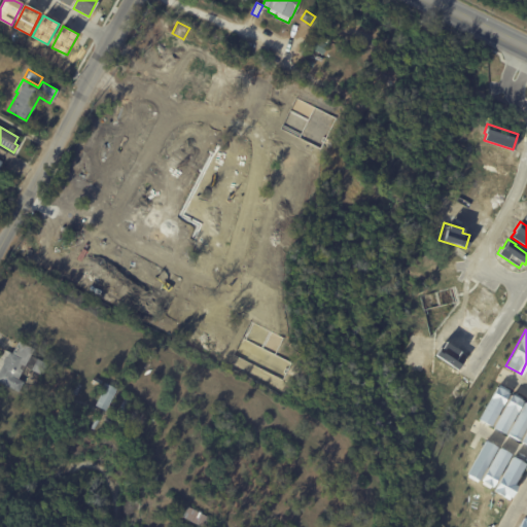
[(442,340),(432,355),(455,371),(463,359),(456,355),(458,351),(442,340)]
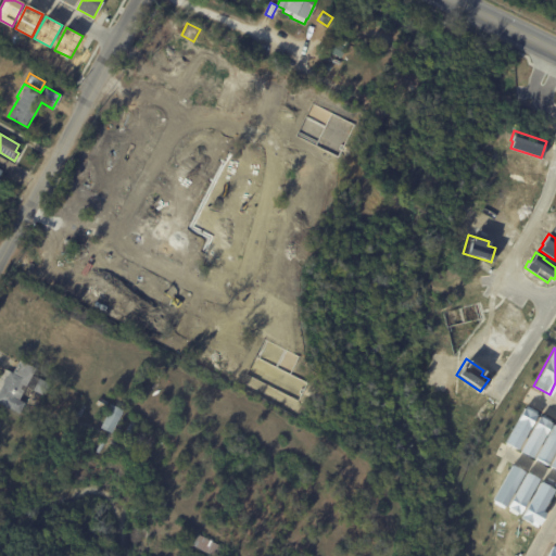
[(38,393),(24,386),(16,399),(23,402),(16,413),(0,403),(0,375),(4,368),(11,371),(19,359),(34,368),(30,374),(49,384),(42,395),(38,393)]
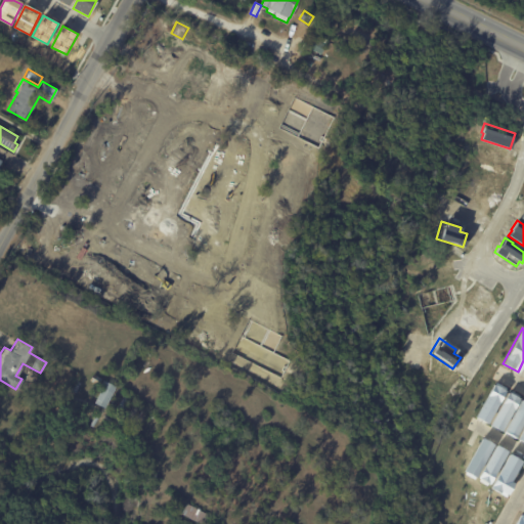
[(183,344),(185,339),(192,343),(190,347),(183,344)]
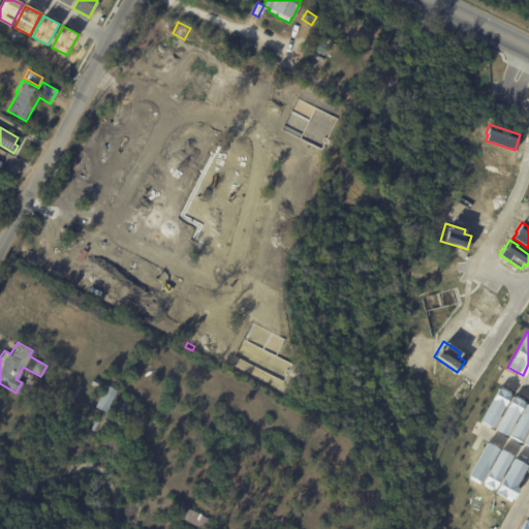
[(117,390),(105,384),(95,406),(106,412),(117,390)]
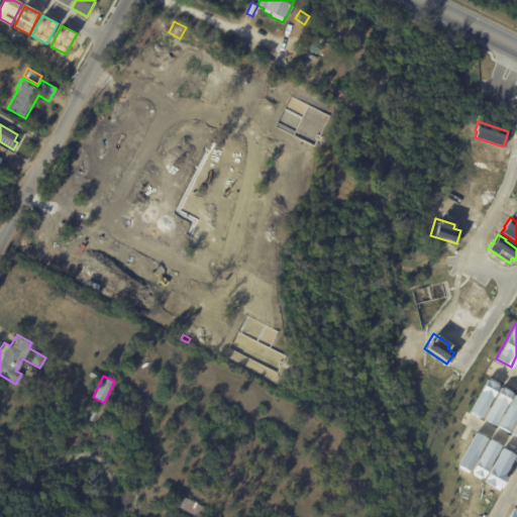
[(499,382),(481,415),(470,409),(488,376),(499,382)]
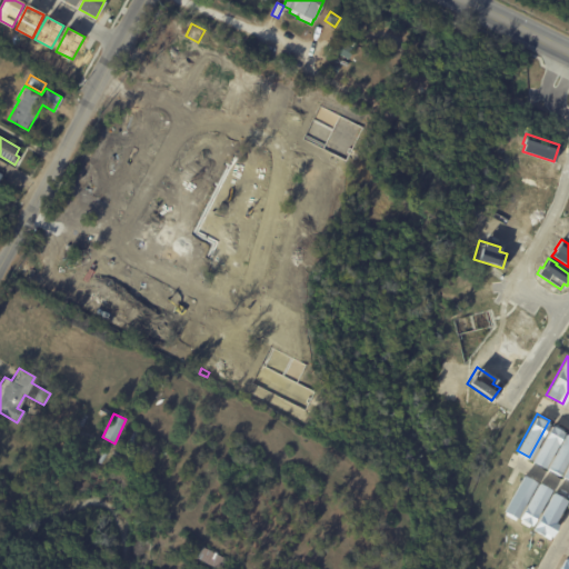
[(567,431),(546,468),(533,460),(555,425),(567,431)]
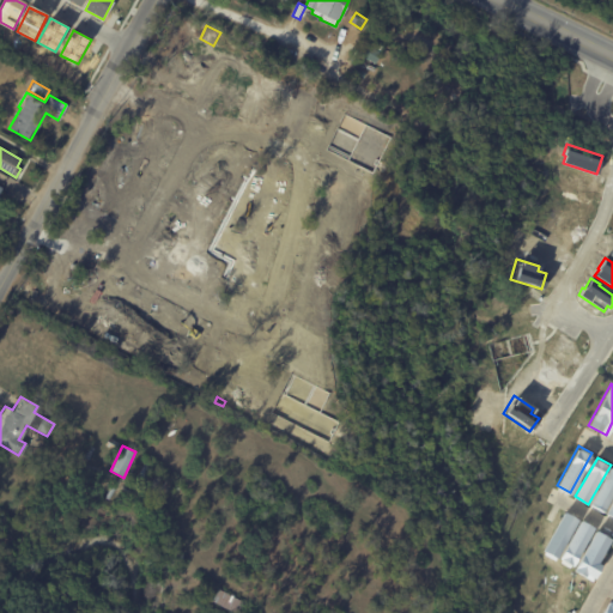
[(138,474),(145,462),(158,469),(155,475),(150,472),(145,481),(137,477),(138,474)]
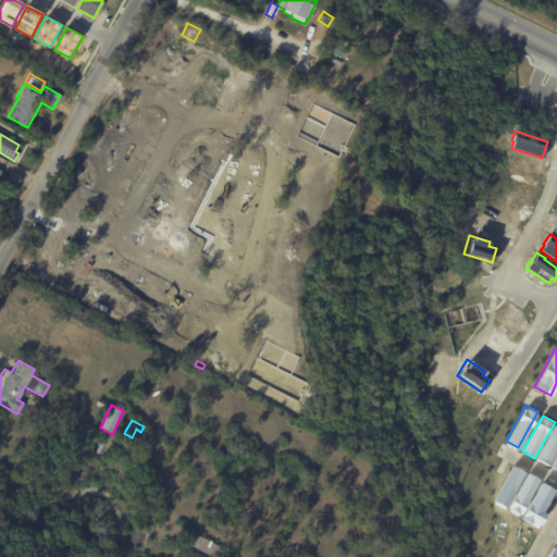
[(556,458),(552,468),(540,461),(556,431),(556,458)]
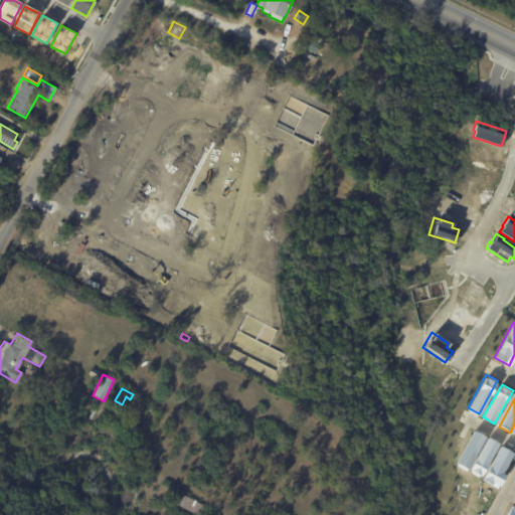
[(86,403),(92,407),(86,415),(80,411),(86,403)]
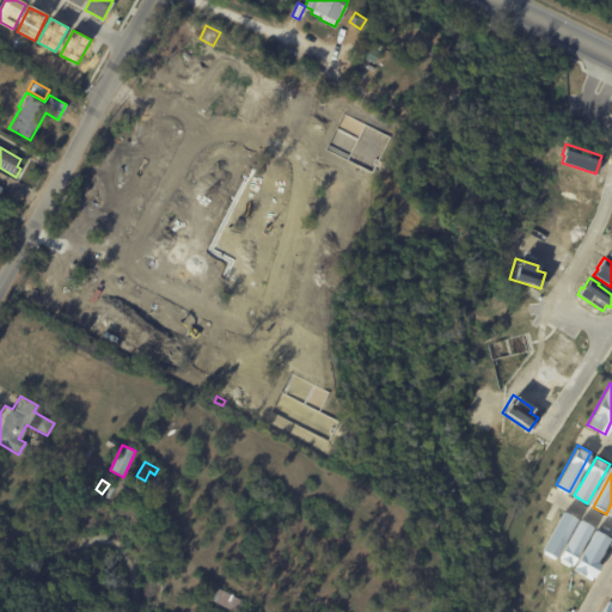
[(159,487),(165,479),(171,484),(165,491),(159,487)]
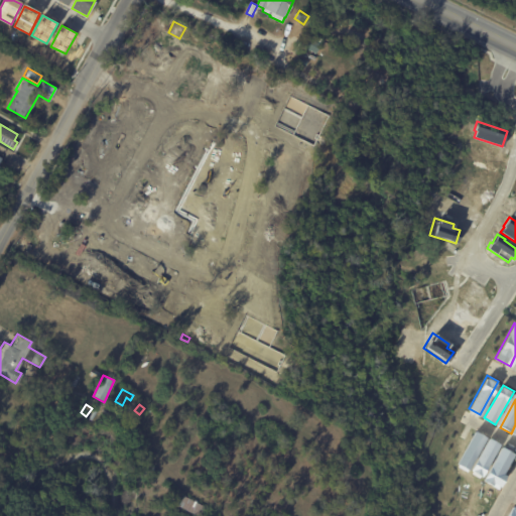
[(132,429),(128,435),(118,429),(121,423),(132,429)]
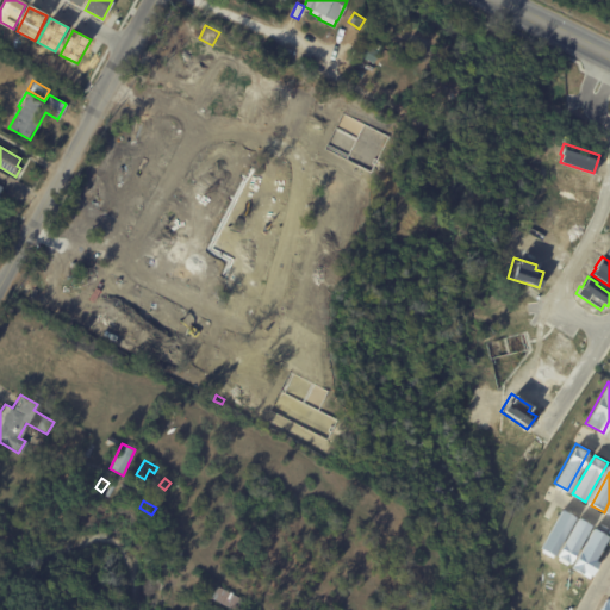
[(571,514),(548,552),(535,545),(558,505),(571,514)]
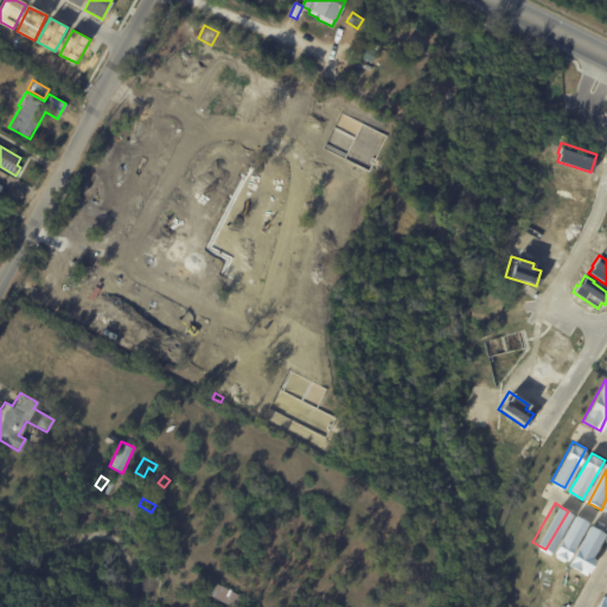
[(586,522),(564,561),(551,554),(573,515),(586,522)]
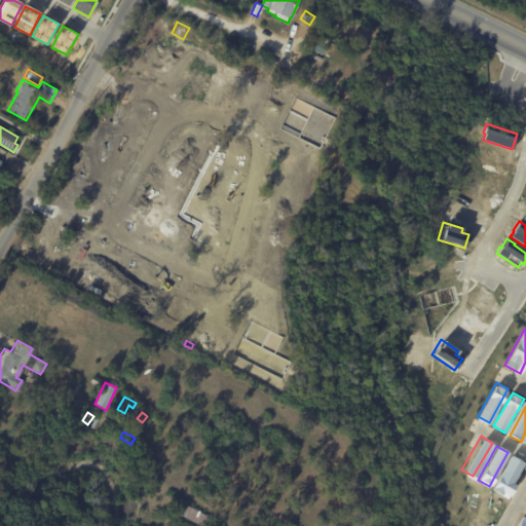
[(524,462),(505,495),(494,489),(513,455),(524,462)]
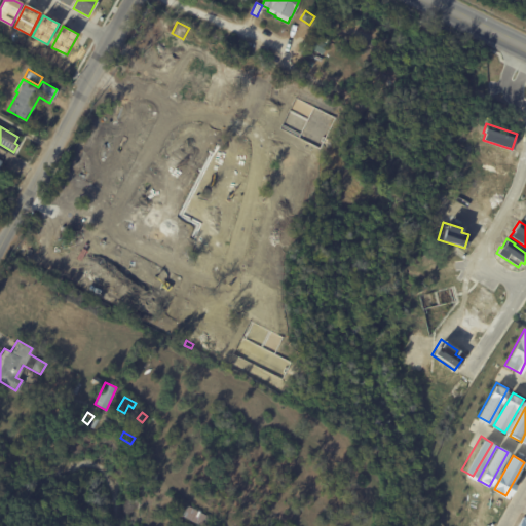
[(199,525),(181,516),(187,504),(212,519),(207,525),(199,525)]
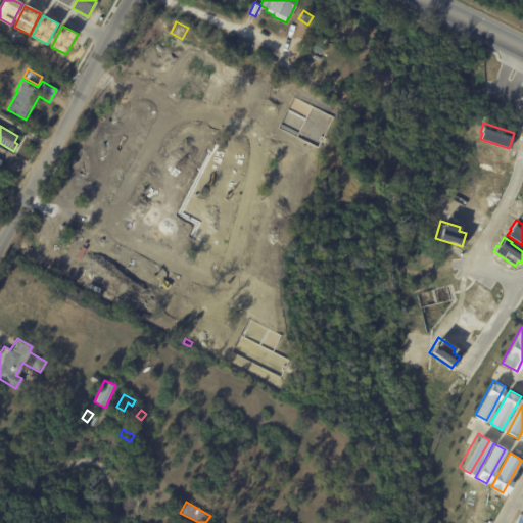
[(510,522),(517,512),(522,515),(522,522),(510,522)]
